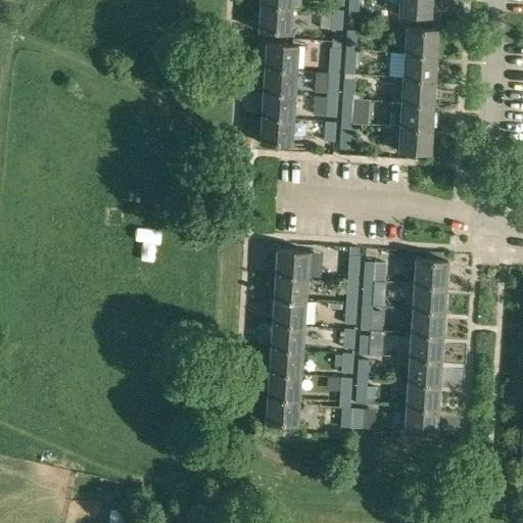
[(348,0),(348,10),(348,17),(369,19),(370,10),(360,10),(360,0),(348,0)]
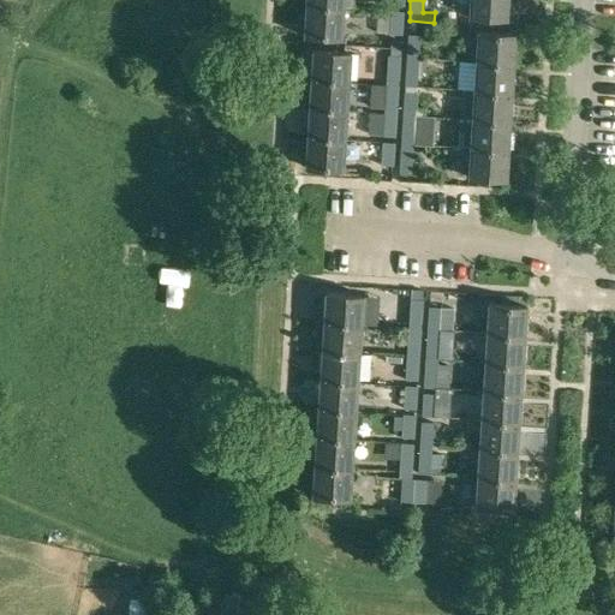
[(508,0),(470,0),(470,16),(507,18),(508,0)]
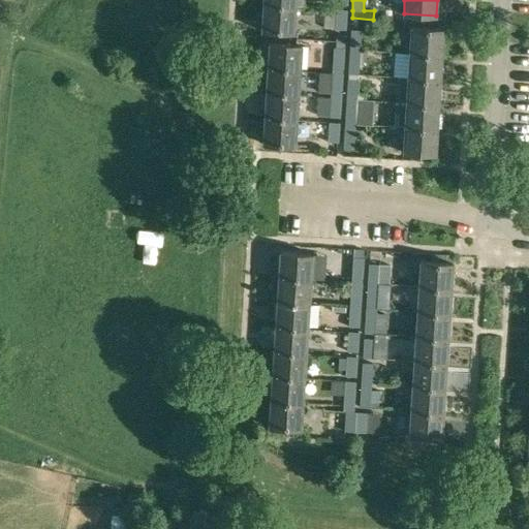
[(297,7),(263,5),(261,30),(294,32),(297,7)]
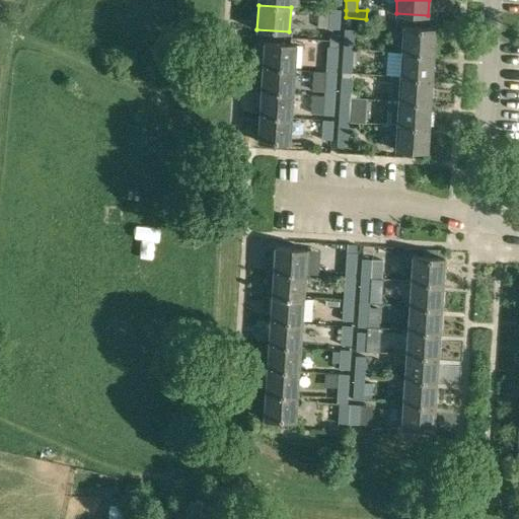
[(329,8),(328,29),(340,30),(341,9),(329,8)]
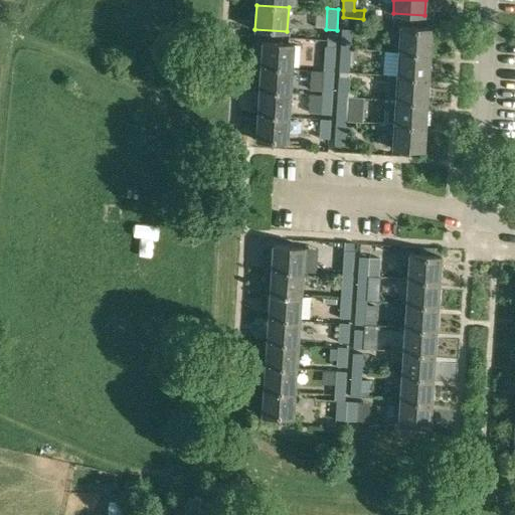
[(400,26),(399,51),(431,52),(433,28),(400,26)]
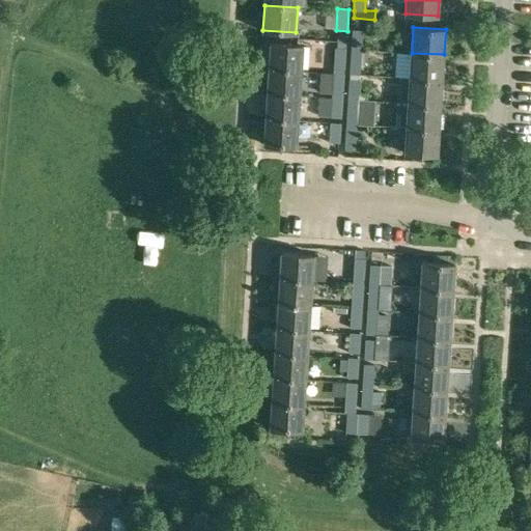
[(363,51),(364,30),(353,29),(352,50),(363,51)]
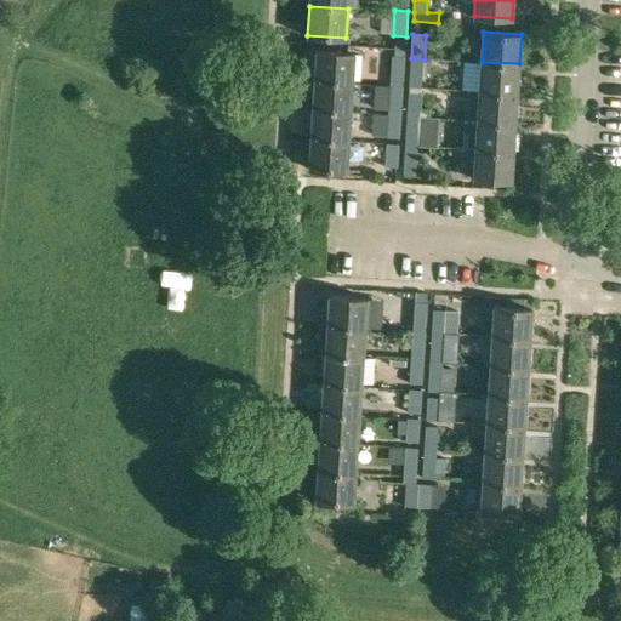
[(405,50),(392,49),(389,80),(403,80),(405,50)]
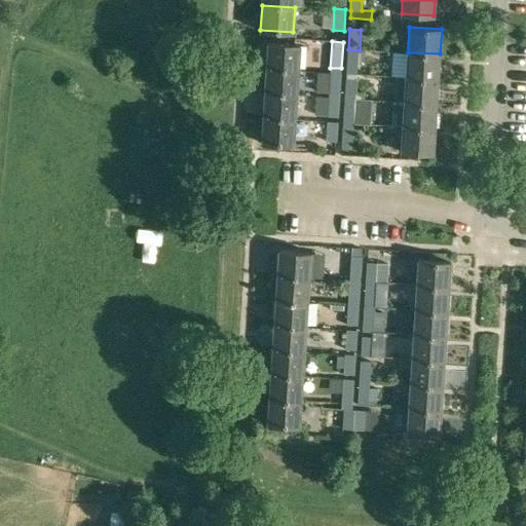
[(268,43),(266,68),(299,70),(301,45),(268,43)]
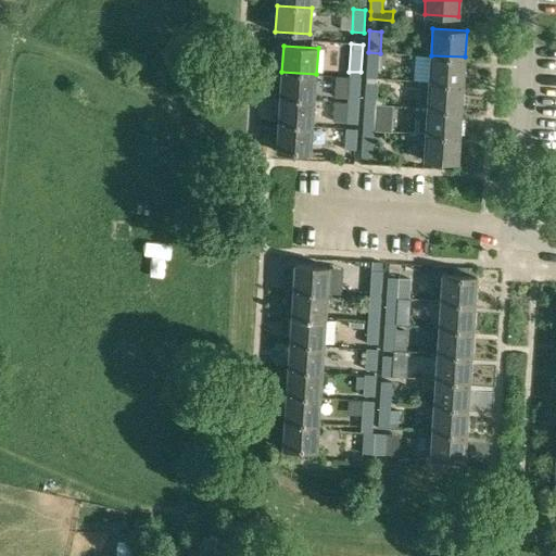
[(431,55),(429,81),(464,83),(465,57),(431,55)]
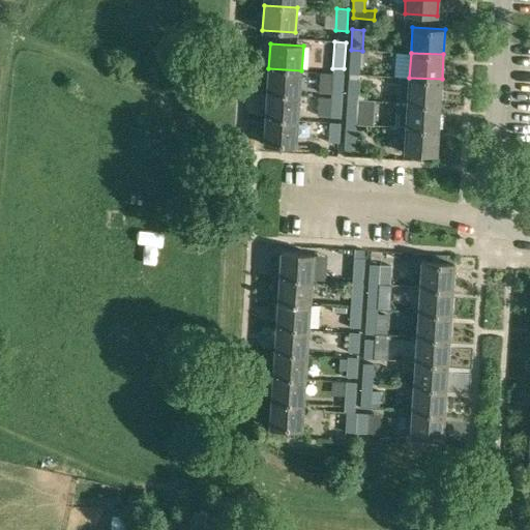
[(360,75),(361,55),(350,54),(349,75),(360,75)]
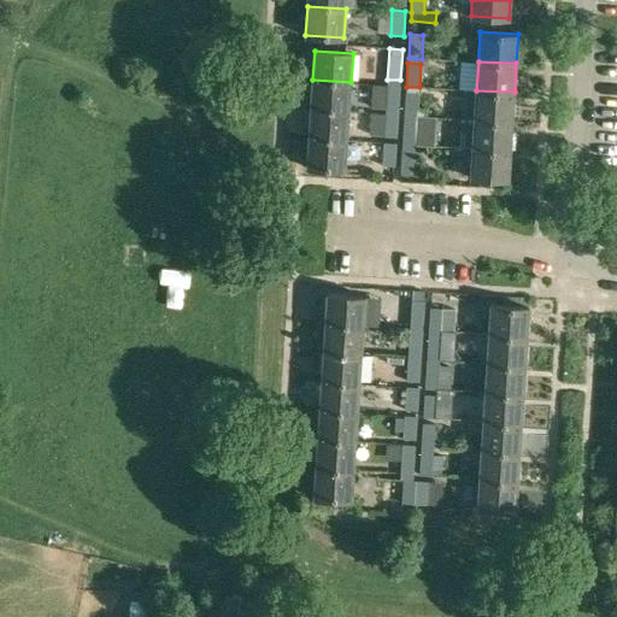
[(312,80),(311,109),(348,111),(351,82),(312,80)]
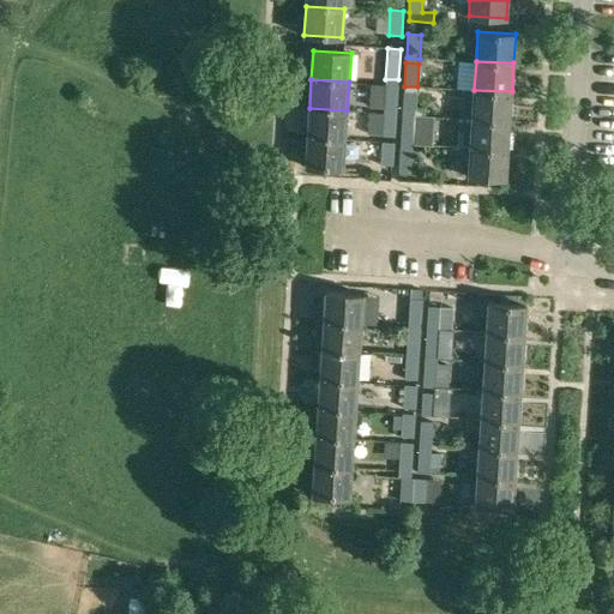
[(397,108),(398,85),(385,84),(384,108),(397,108)]
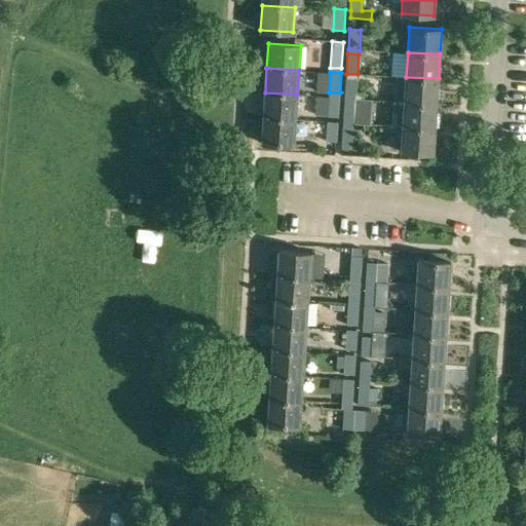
[(406,77),(404,102),(437,103),(439,78),(406,77)]
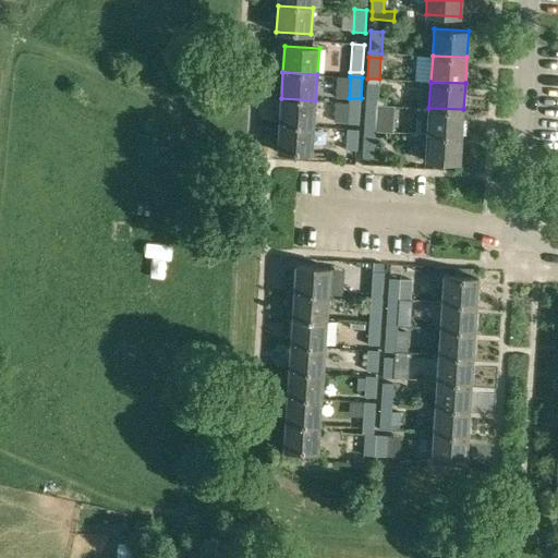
[(377,106),(379,84),(367,83),(366,104),(377,106)]
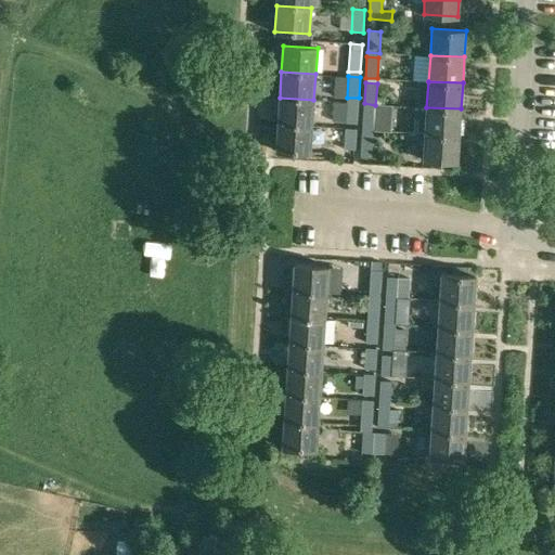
[(280,98),(278,124),(312,126),(313,100),(280,98)]
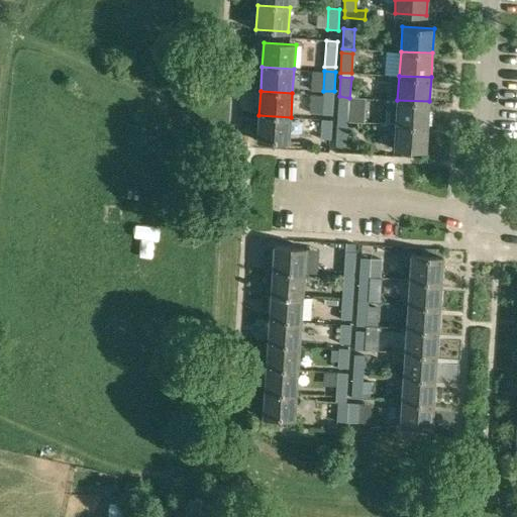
[(332,115),(334,96),(323,95),(322,114),(332,115)]
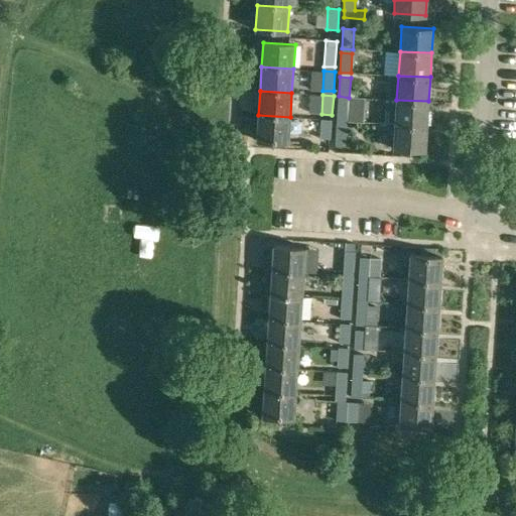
[(396,100),(395,124),(427,126),(428,101),(396,100)]
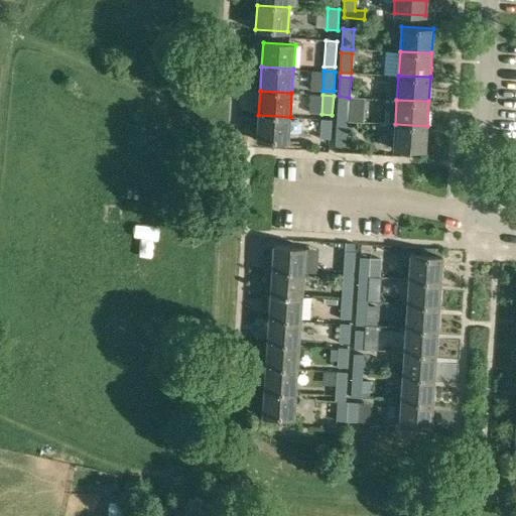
[(348,121),(349,102),(338,101),(337,120),(348,121)]
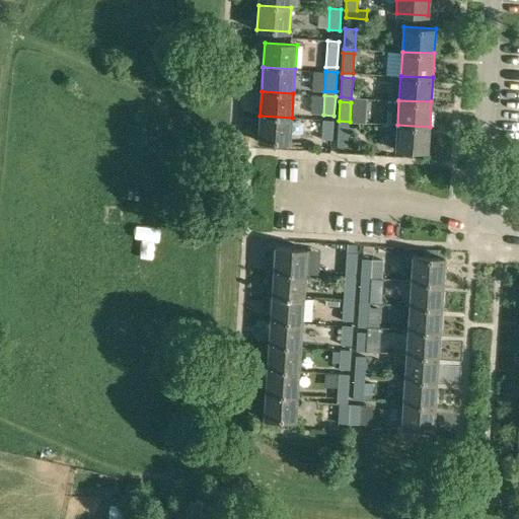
[(292,118),(260,116),(257,140),(290,142),(292,118)]
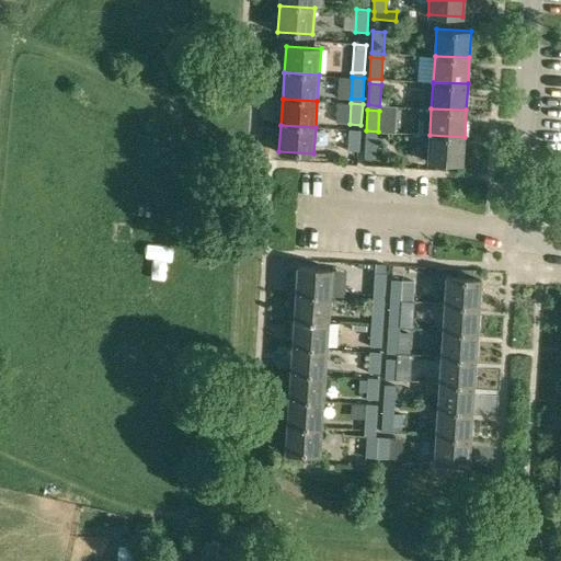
[(359,151),(361,129),(348,129),(347,150),(359,151)]
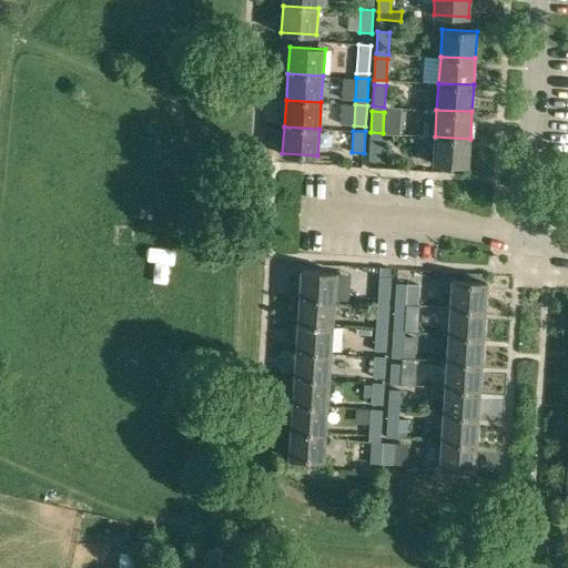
[(470,139),(435,137),(433,163),(468,165),(470,139)]
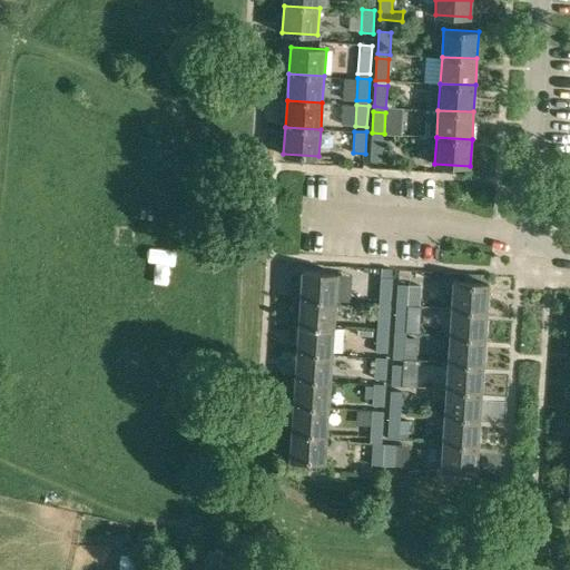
[(382,160),(383,138),(372,138),(370,159),(382,160)]
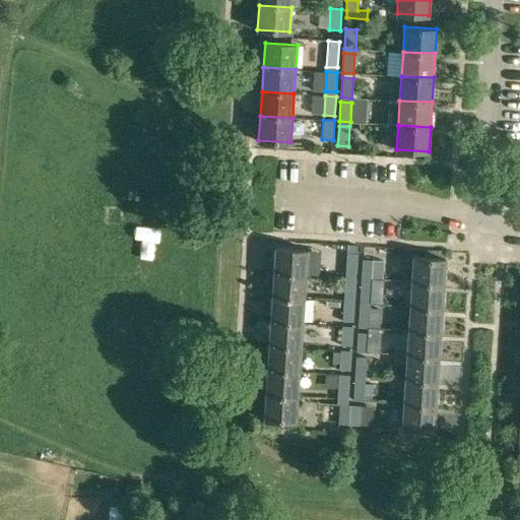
[(275,248),(274,272),(307,274),(308,250),(275,248)]
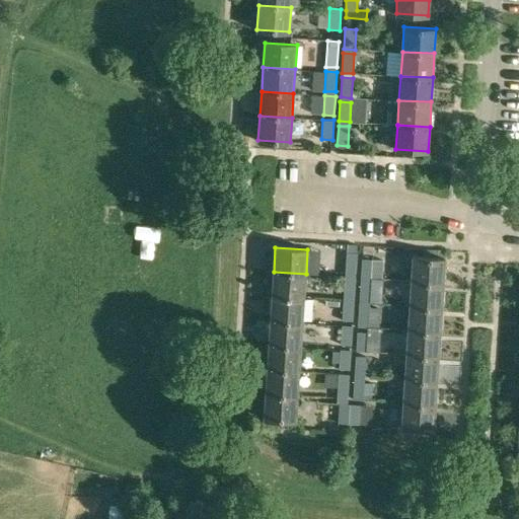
[(356,273),(358,253),(346,252),(345,272),(356,273)]
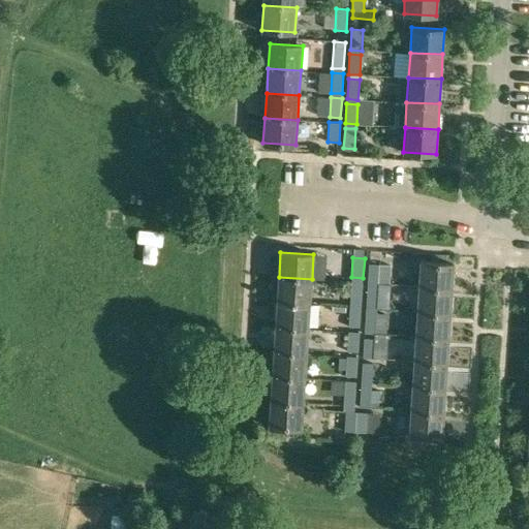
[(421,260),(418,286),(452,288),(454,262),(421,260)]
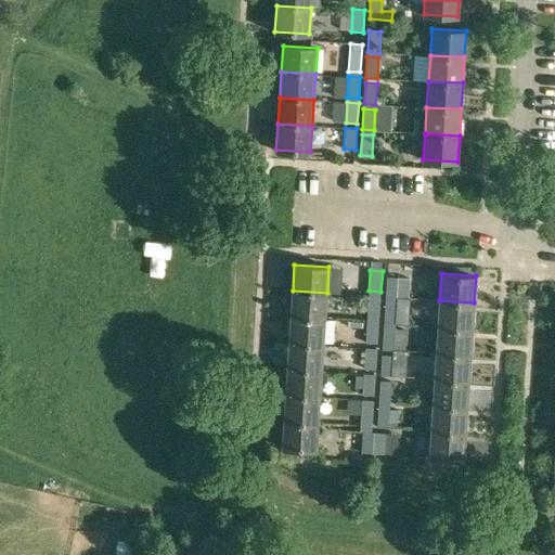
[(398,298),(399,276),(387,276),(386,297),(398,298)]
